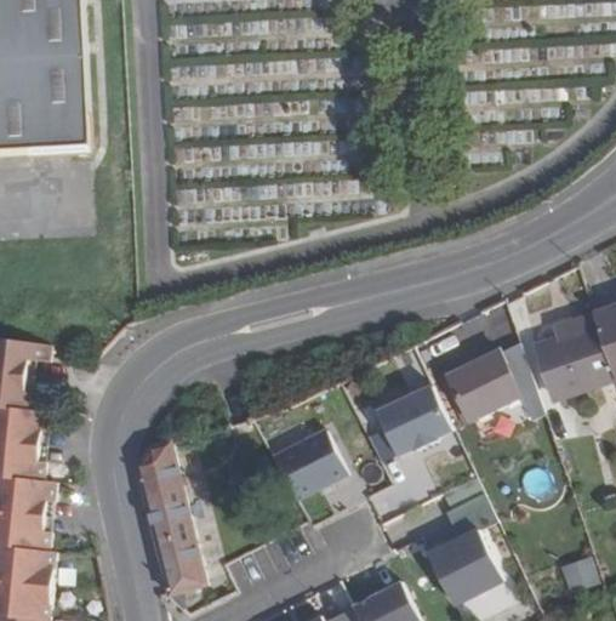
[(0,158),(79,154),(69,0),(0,0),(0,158)]
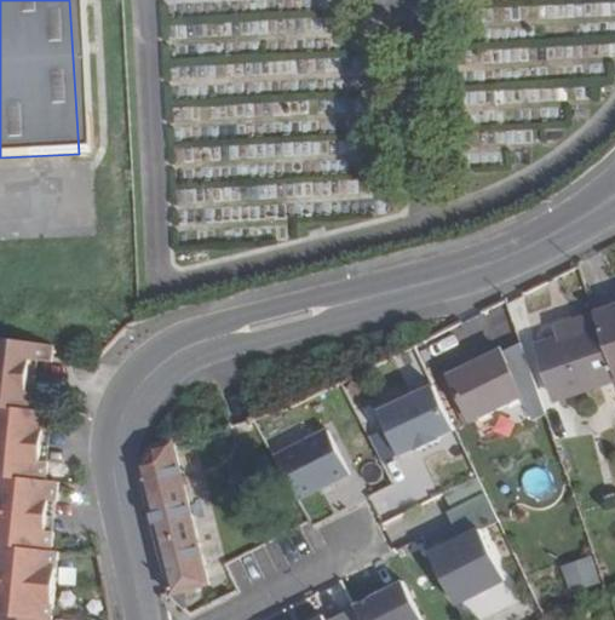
[(607,305),(582,315),(605,377),(607,380),(614,377),(614,311),(610,314),(607,305)]
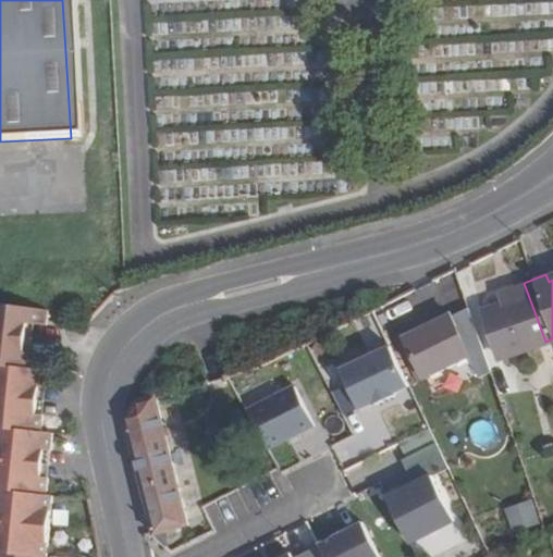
[(471,314),(489,360),(544,338),(524,283),(523,282),(502,289),(506,301),(492,307),(471,314)]
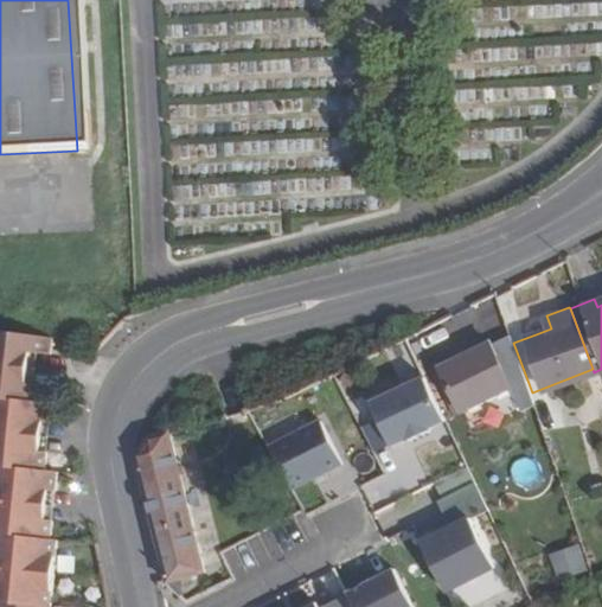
[(546,315),(531,323),(536,334),(551,328),(546,315)]
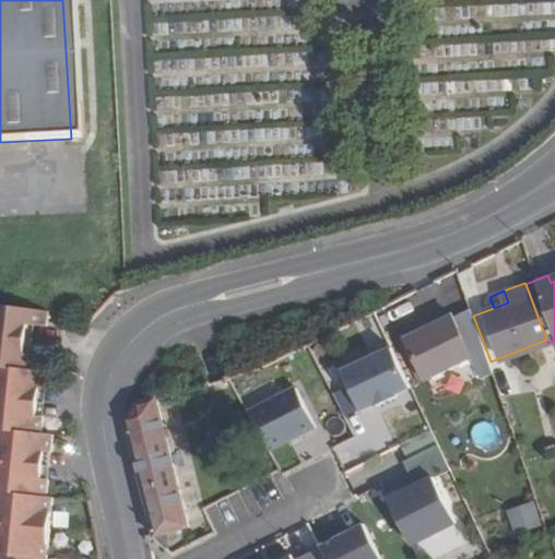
[(46,309),(0,302),(0,558),(45,558),(49,530),(52,498),(45,496),(46,482),(40,480),(43,465),(44,450),(50,450),(52,435),(39,432),(40,418),(35,417),(37,401),(38,385),(45,387),(47,370),(38,369),(39,357),(31,356),(32,341),(34,325),(44,326),(46,309)]
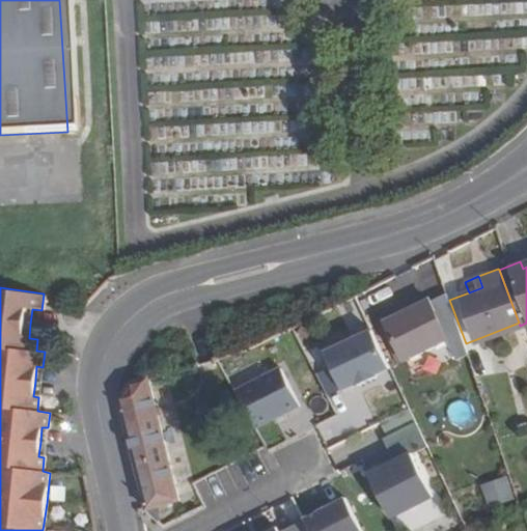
[(419,306),(418,305),(376,327),(395,364),(438,343),(447,363),(460,357),(437,298),(419,306)]
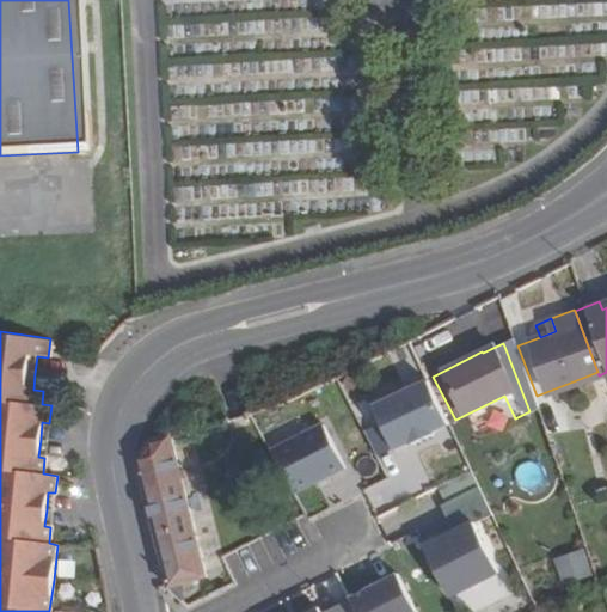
[(416,387),(365,415),(372,430),(385,456),(386,458),(402,450),(403,452),(424,441),(423,438),(439,430),(416,387)]
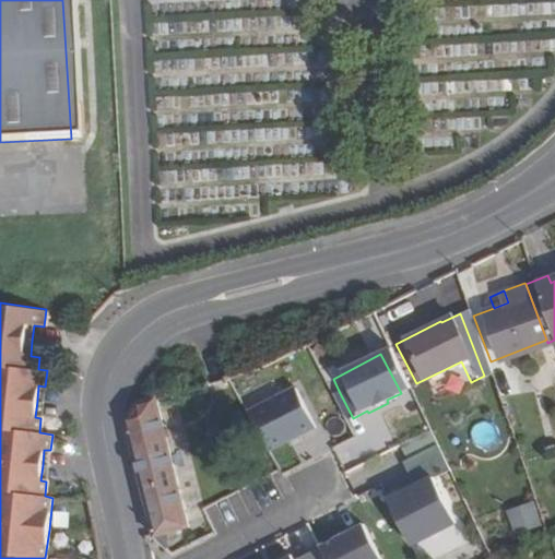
[(291,388),(246,413),(268,450),(313,426),(291,388)]
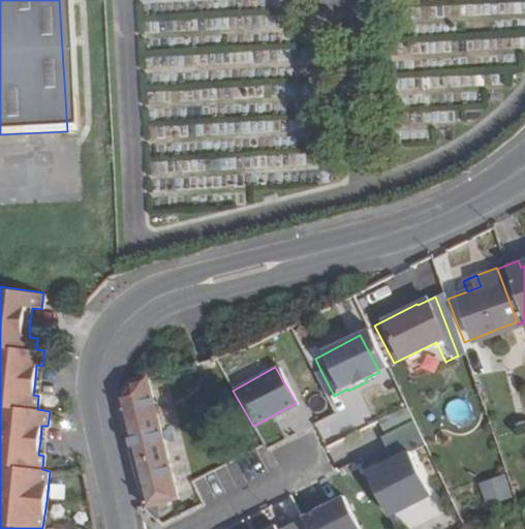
[(321,372),(315,375),(327,397),(333,394),(321,372)]
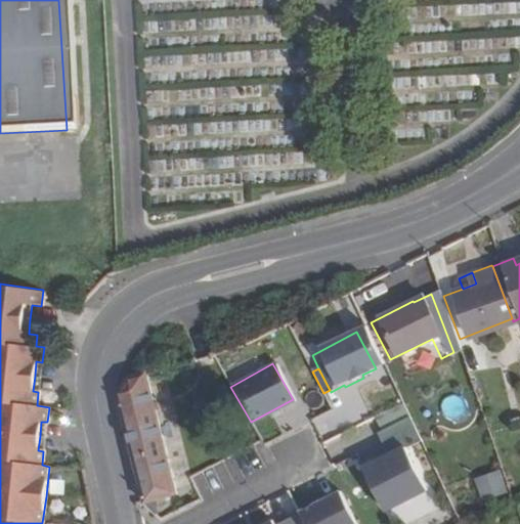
[(127,376),(115,393),(142,500),(142,501),(174,494),(142,372),(127,376)]
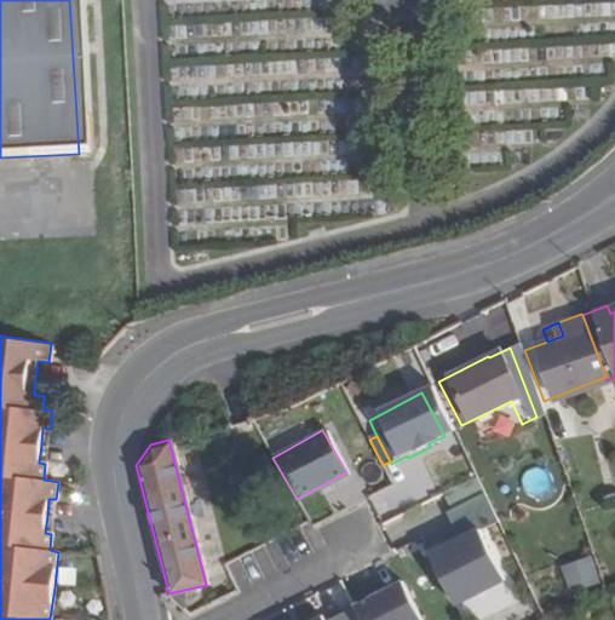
[(490,524),(477,497),(447,512),(461,539),(477,530),(490,524)]
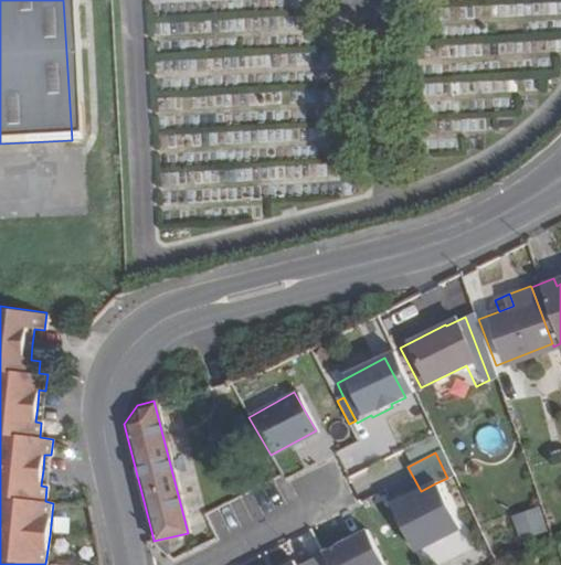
[(421,491),(390,505),(414,552),(458,530),(435,483),(421,491)]
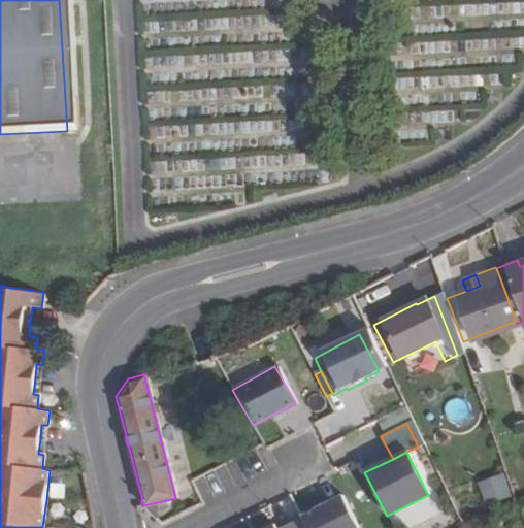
[(504,473),(478,480),(484,503),(511,496),(504,473)]
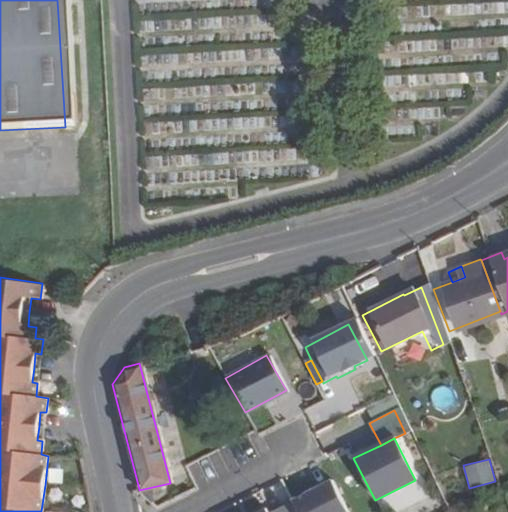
[(346,511),(330,481),(290,501),(291,501),(296,511),(346,511)]
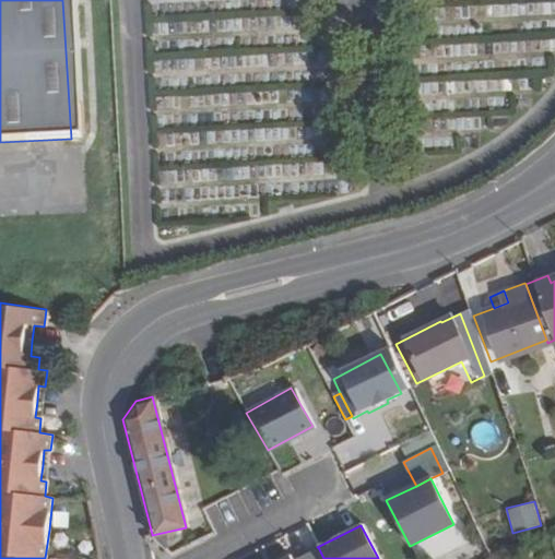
[(323,558),(318,547),(294,558),(291,558),(290,556),(282,558),(323,558)]
